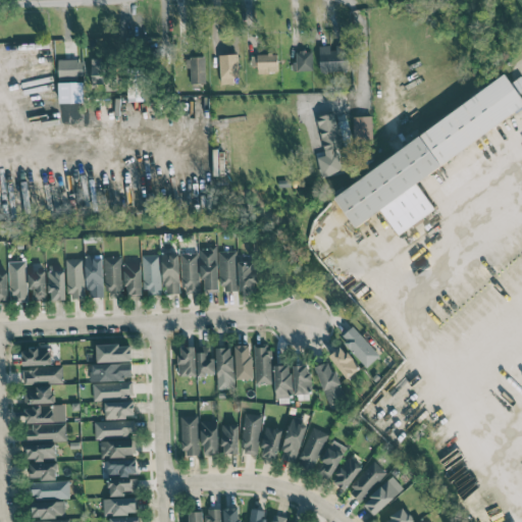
[(320,46),(319,71),(347,72),(348,45),(335,45),(335,47),(320,46)]
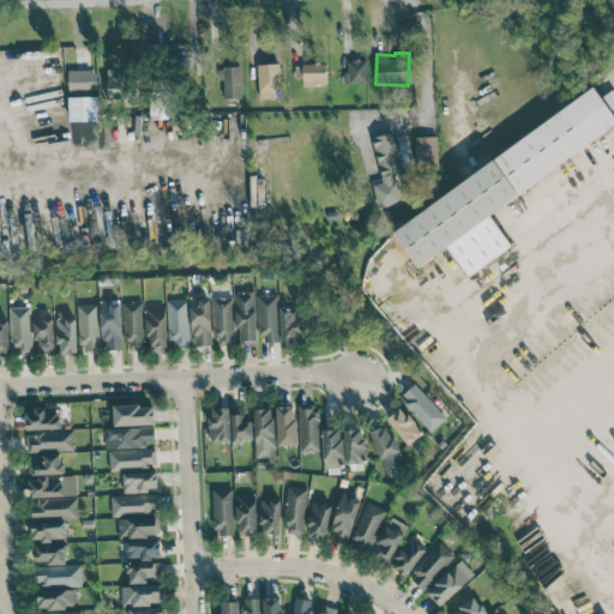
[(343,84),(368,83),(367,60),(349,60),(349,72),(343,72),(343,84)]
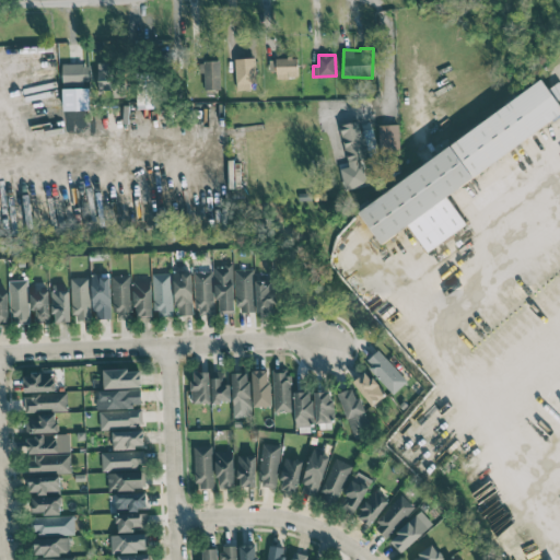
[(296,78),(295,57),(276,58),(276,78),(296,78)]
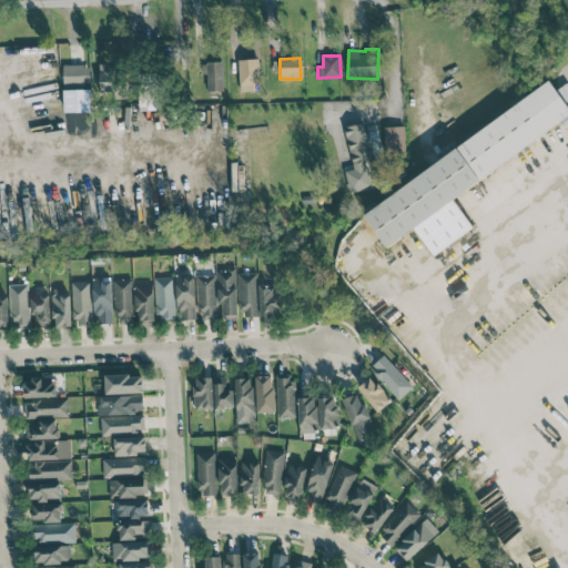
[(240,90),(261,89),(259,59),(239,60),(240,90)]
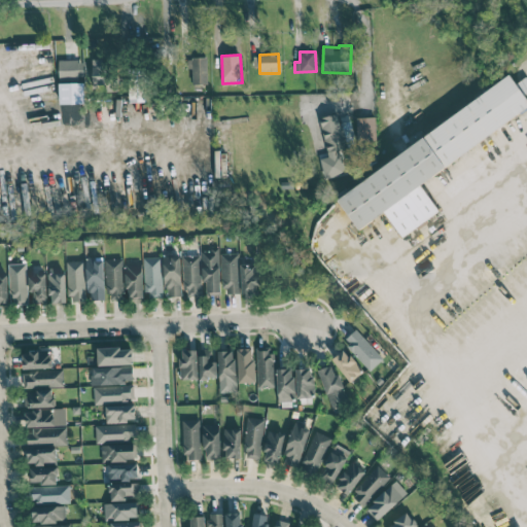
[(207,57),(191,58),(191,84),(208,84),(207,57)]
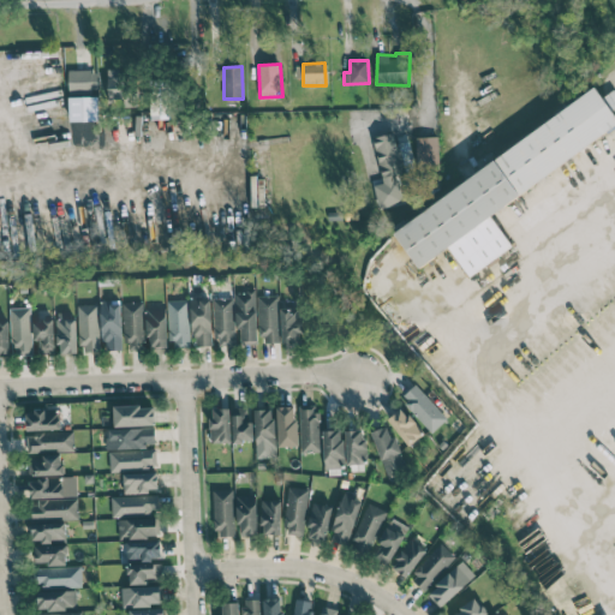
[(107,99),(123,100),(123,70),(108,69),(107,99)]
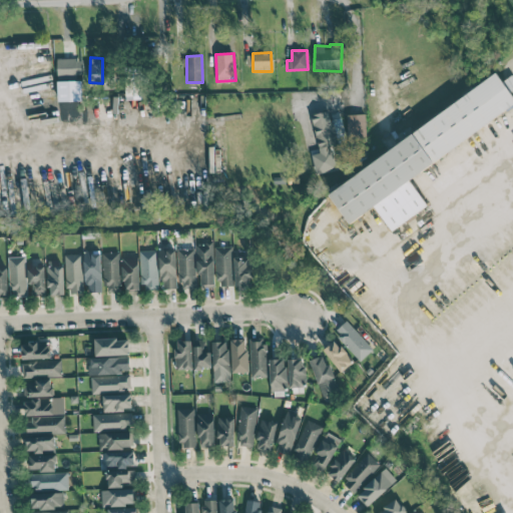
[(57,59),(57,75),(81,74),(80,59),(57,59)]
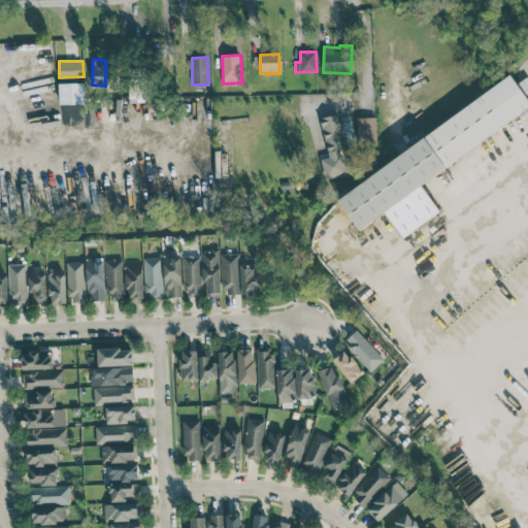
[(336,195),(359,230),(387,212),(402,237),(440,212),(420,182),(527,110),(527,100),(514,78),(336,195)]
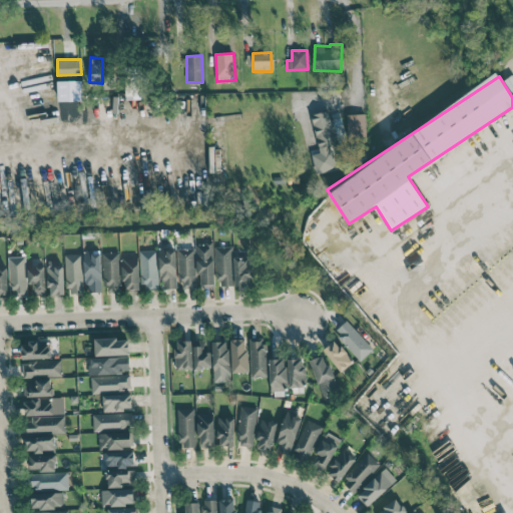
[(81,81),(57,81),(58,101),(81,101),(81,81)]
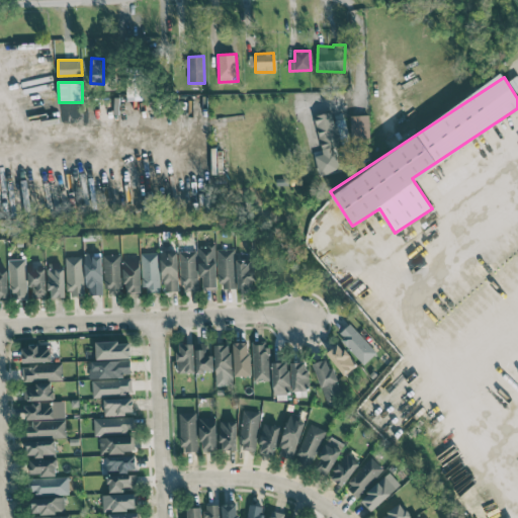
[(142,85),(127,86),(127,100),(142,100),(142,85)]
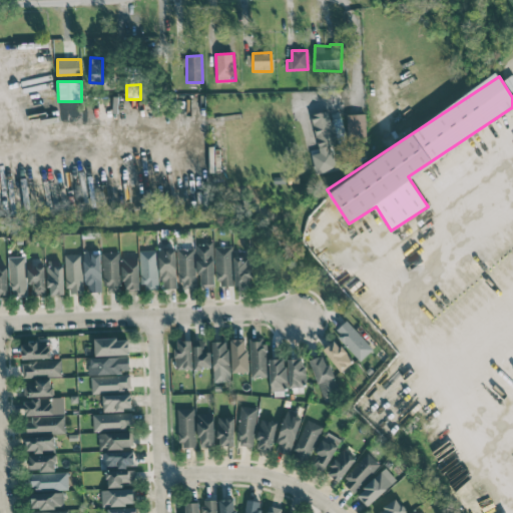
[(336,170),(331,144),(346,142),(342,118),(331,120),(329,111),(312,114),(319,153),(312,155),(315,174),(336,170)]
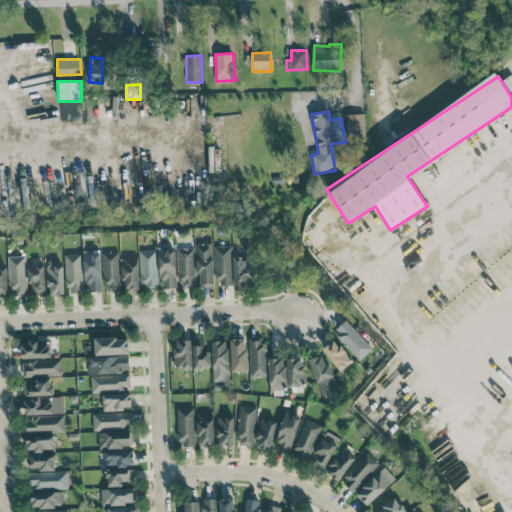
[(365,136),(364,114),(347,114),(347,136),(365,136)]
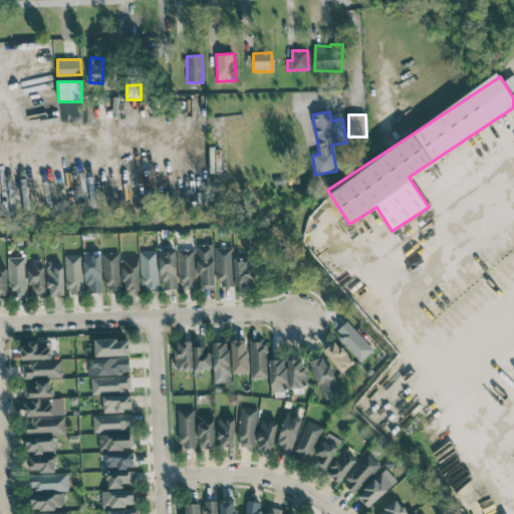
[(215,285),(214,245),(196,245),(197,275),(201,275),(202,285),(215,285)]
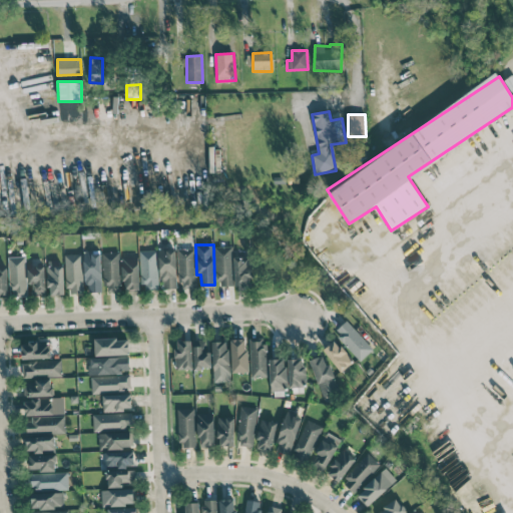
[(164,290),(176,289),(175,246),(158,247),(159,282),(163,282),(164,290)]
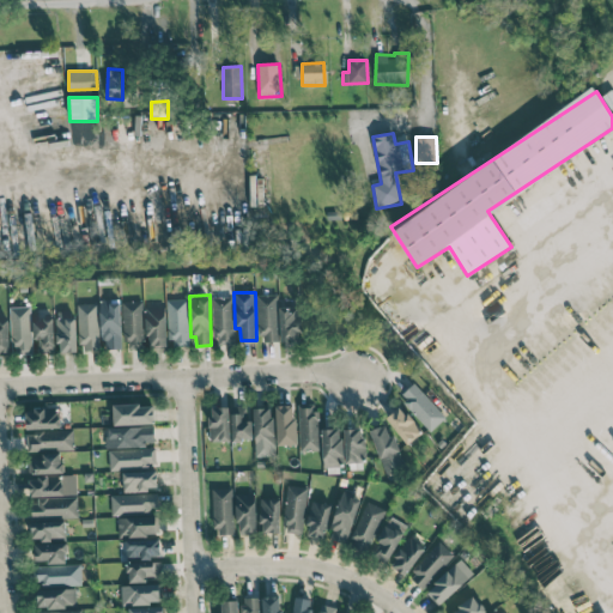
[(279,341),(278,295),(258,295),(259,341),(279,341)]
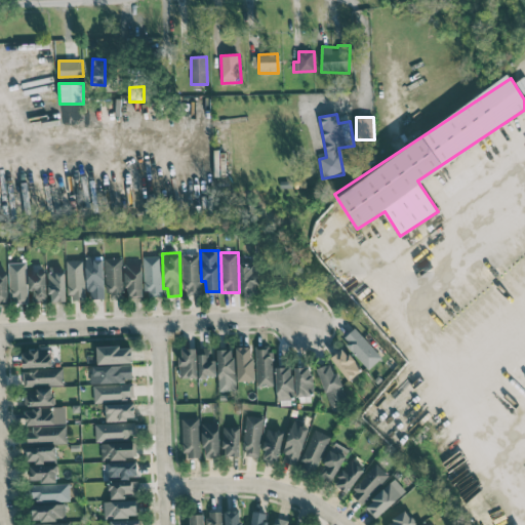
[(183,254),(184,295),(200,295),(199,254),(183,254)]
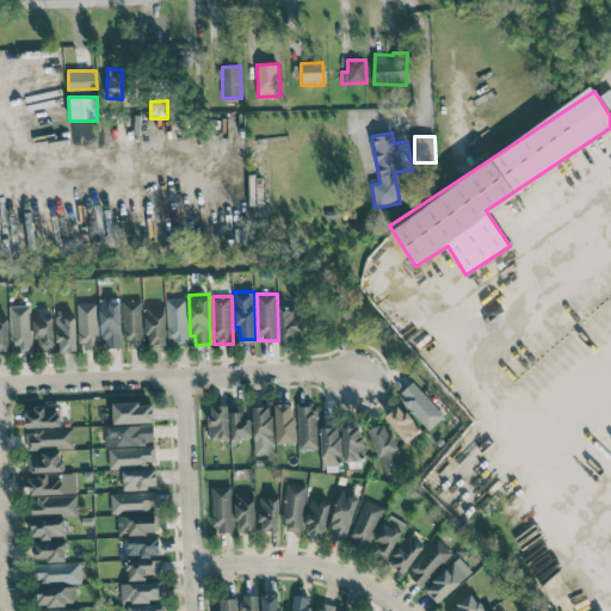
[(119,298),(100,298),(102,349),(121,349),(119,298)]
